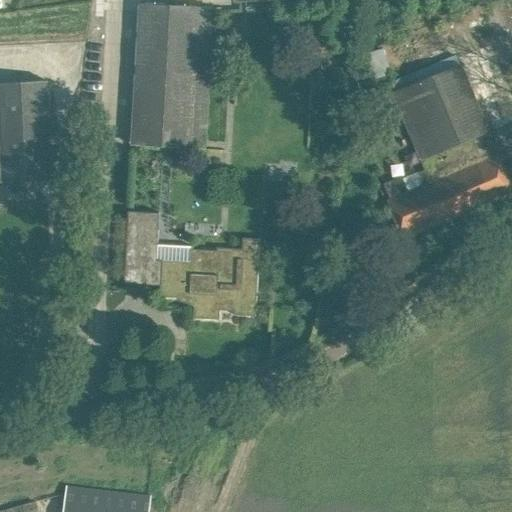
[(205,149),(213,8),(141,4),(133,145),(205,149)]
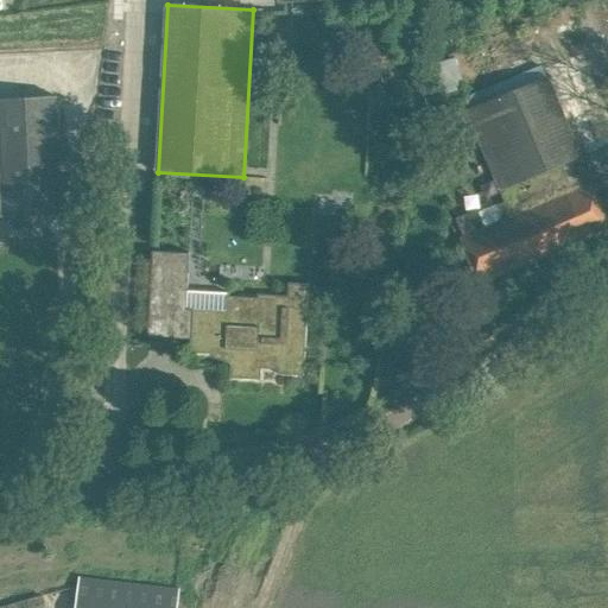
[(441,95),(466,88),(456,57),(431,64),(441,95)]
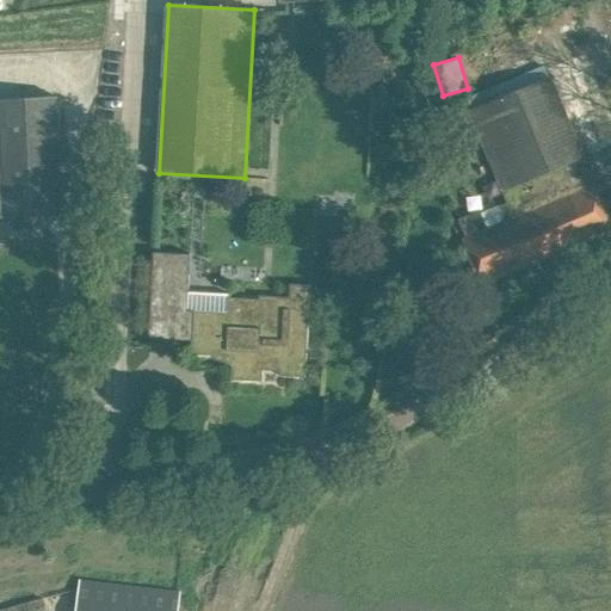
[(477,210),(457,218),(466,238),(463,239),(477,273),(482,283),(610,228),(610,223),(596,186),(550,76),(473,109),(469,111),(507,203),(480,215),(477,210)]
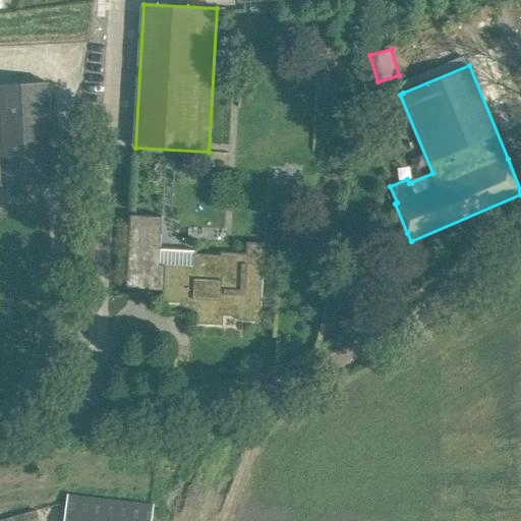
[(32,191),(31,184),(52,183),(51,166),(53,166),(49,82),(0,83),(0,185),(7,185),(7,192),(32,191)]
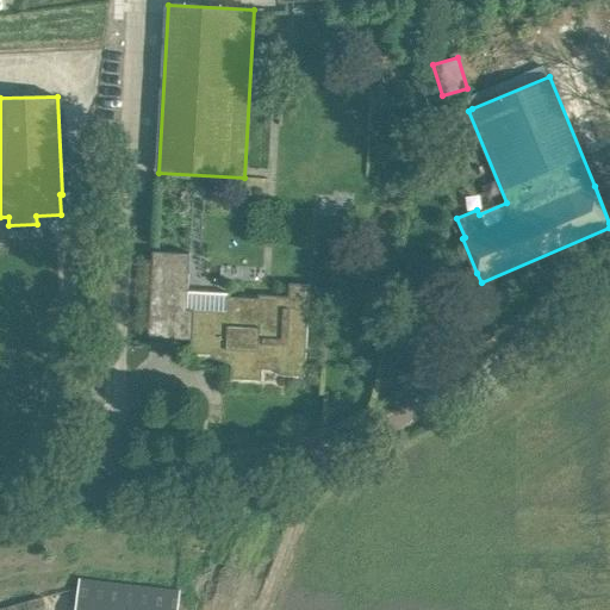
[(154,251),(150,312),(187,313),(188,291),(191,254),(154,251)]
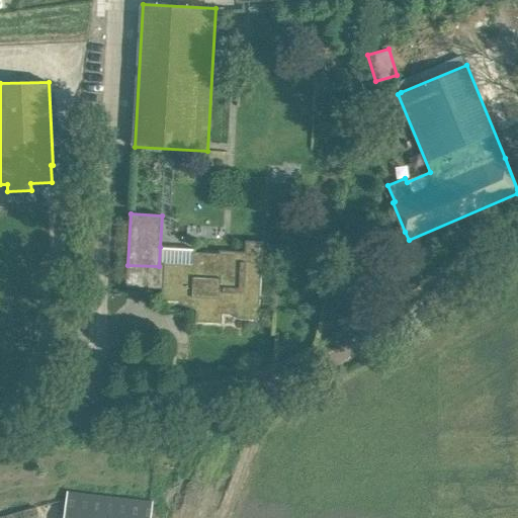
[(163,288),(162,300),(180,300),(181,296),(197,297),(197,310),(196,322),(223,323),(224,314),(237,315),(237,319),(259,320),(263,242),(246,241),(246,252),(220,251),(220,253),(196,251),(195,268),(164,266),(163,288)]
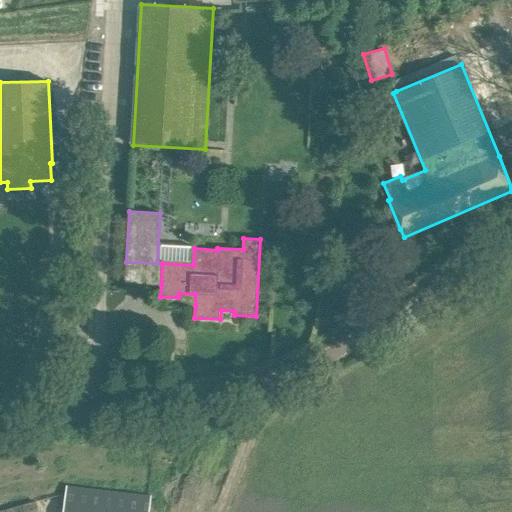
[(148,511),(150,494),(66,484),(62,511),(148,511)]
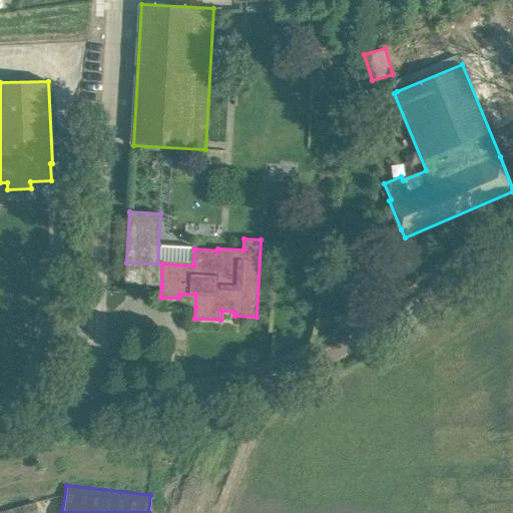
[(38,512),(36,503),(0,512),(38,512)]
